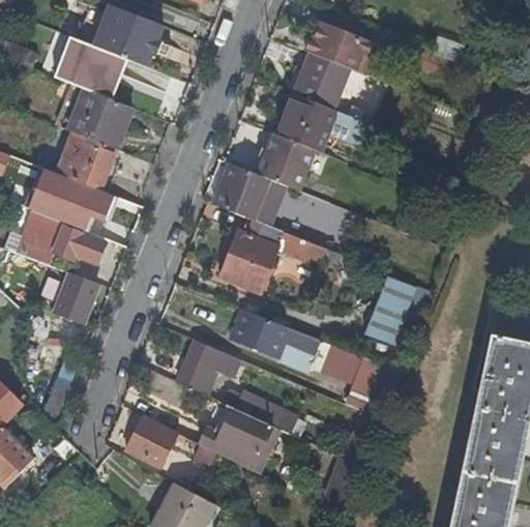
[(165,24),(112,3),(95,45),(148,66),(154,50),(158,52),(163,40),(158,38),(165,24)]
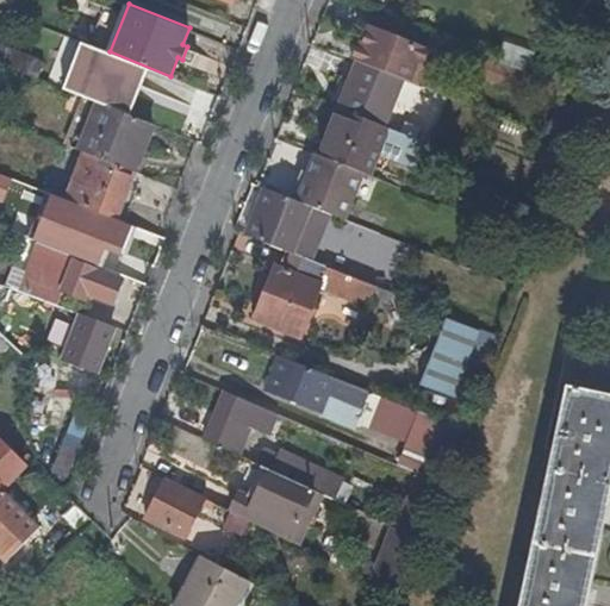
[(398,76),(421,85),(429,64),(423,62),(428,49),(368,25),(362,42),(359,39),(352,57),(355,58),(398,76)]
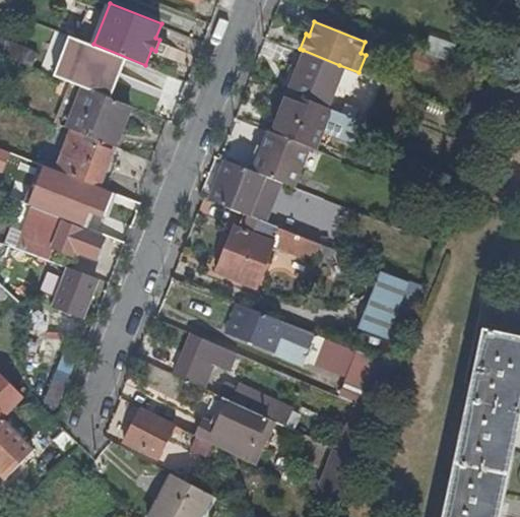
[(0,36),(0,53),(30,66),(37,51),(0,36)]
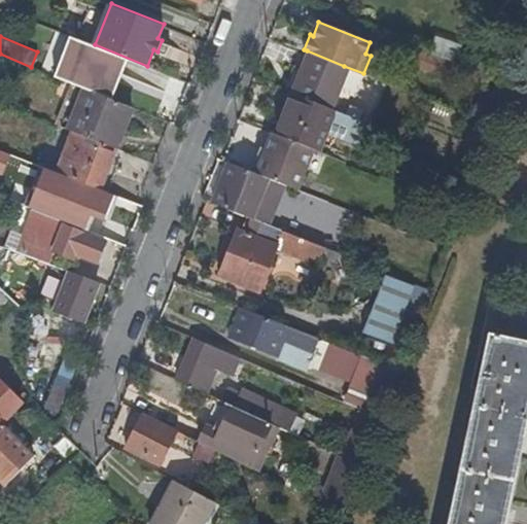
[(171,43),(162,40),(157,51),(167,55),(171,43)]
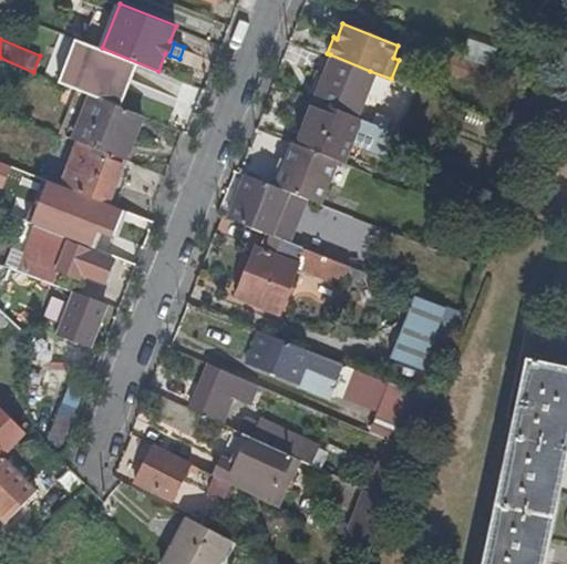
[(474,82),(482,63),(449,50),(441,70),(474,82)]
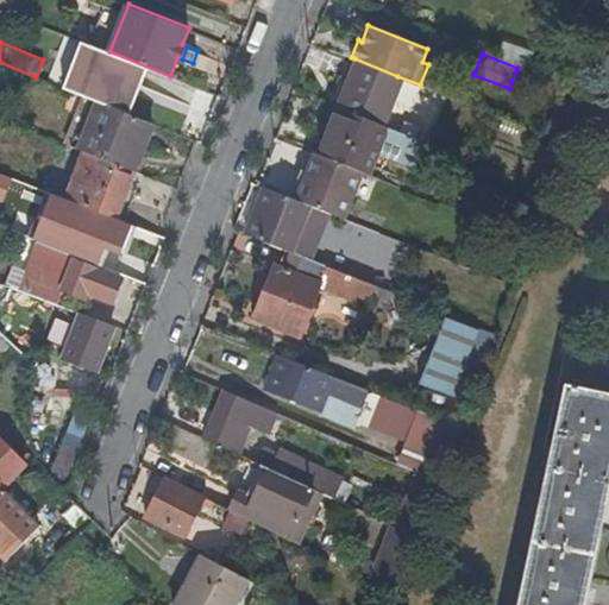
[(83,57),(71,90),(90,99),(129,114),(143,77),(118,68),(117,70),(83,57)]
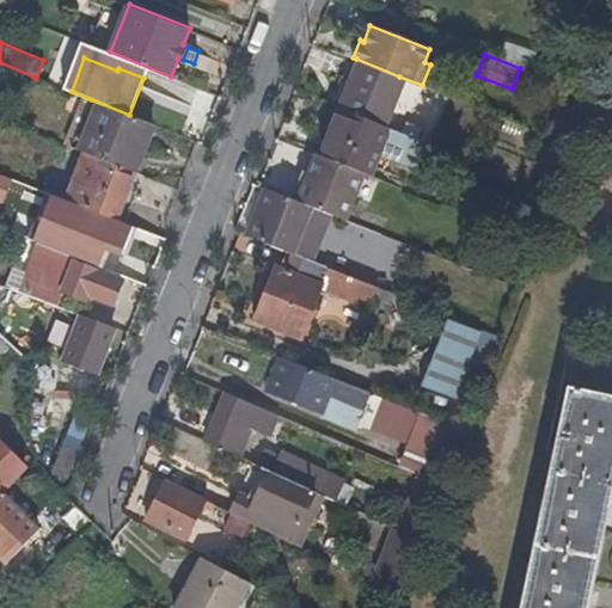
[(399,77),(356,59),(337,106),(381,123),(399,77)]
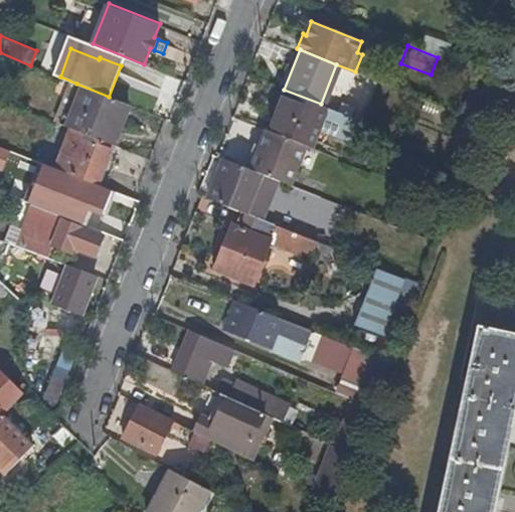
[(109,97),(76,83),(70,100),(75,102),(65,125),(73,129),(57,168),(101,185),(132,106),(109,97)]
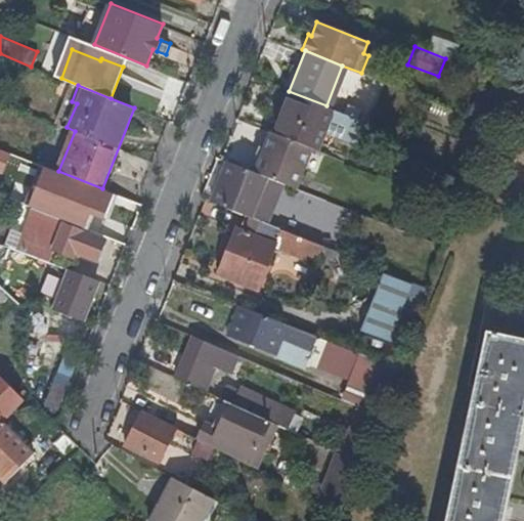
[(326,105),(289,91),(272,131),(309,146),(312,147),(319,129),(354,142),(362,120),(326,105)]
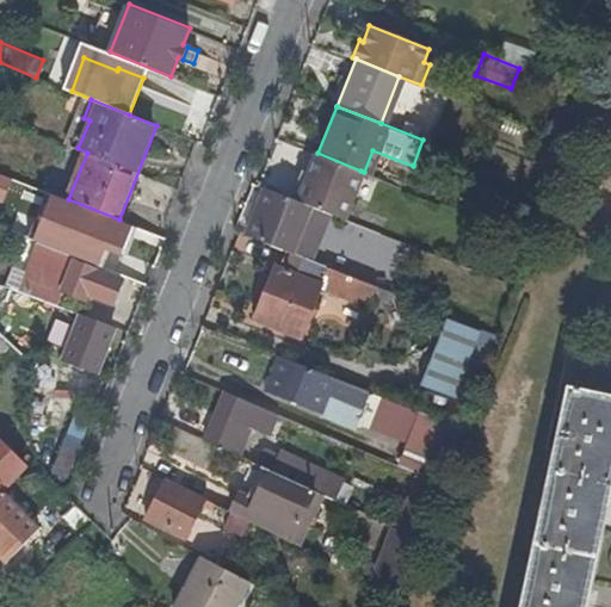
[(360,171),(318,153),(297,200),(325,210),(343,217),(360,171)]
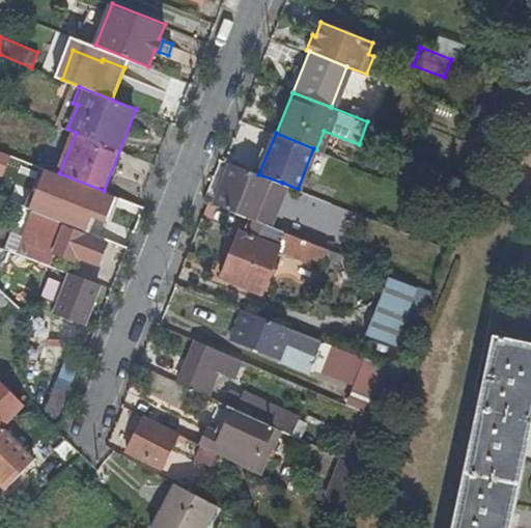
[(45,168),(0,149),(0,168),(5,171),(0,185),(0,186),(15,192),(22,171),(40,178),(45,168)]
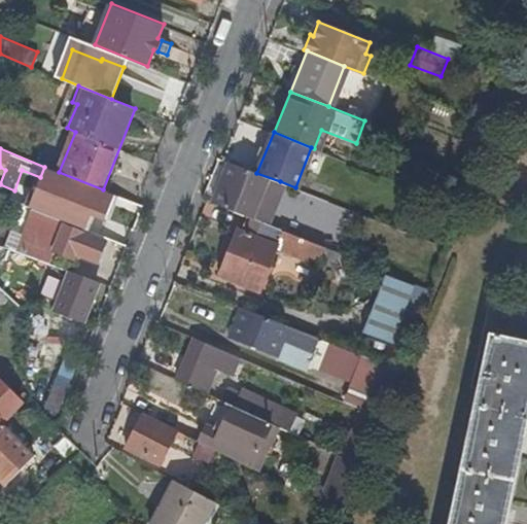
[(256,173),(217,156),(201,198),(247,216),(264,222),(280,181),(256,173)]
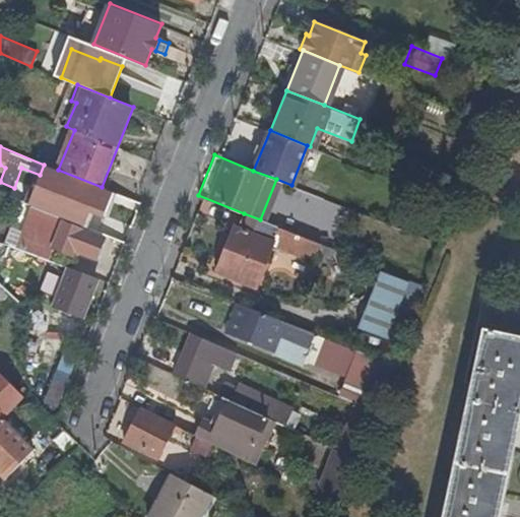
[(63,218),(29,205),(14,245),(45,257),(51,243),(74,252),(75,248),(96,256),(104,237),(62,220),(63,218)]
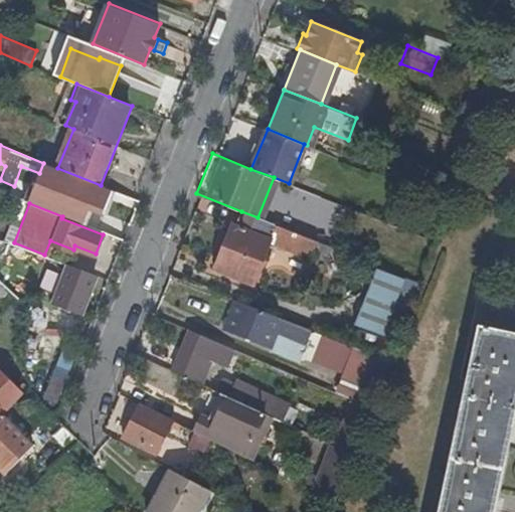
[(253,284),(271,241),(310,257),(313,251),(336,261),(335,278),(348,281),(350,253),(286,228),(258,217),(241,211),(236,226),(232,224),(216,269),(253,284)]
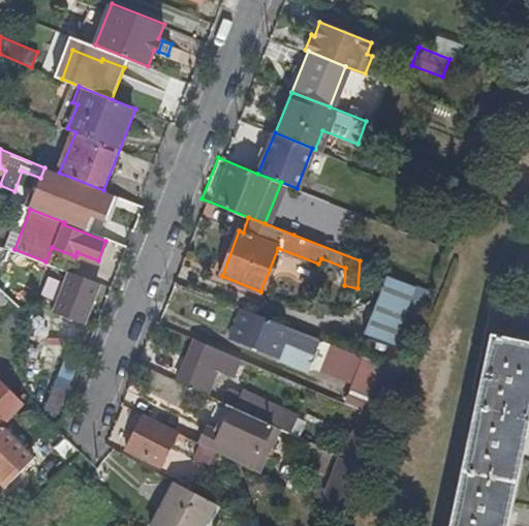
[(408,350),(430,296),(386,277),(365,332),(408,350)]
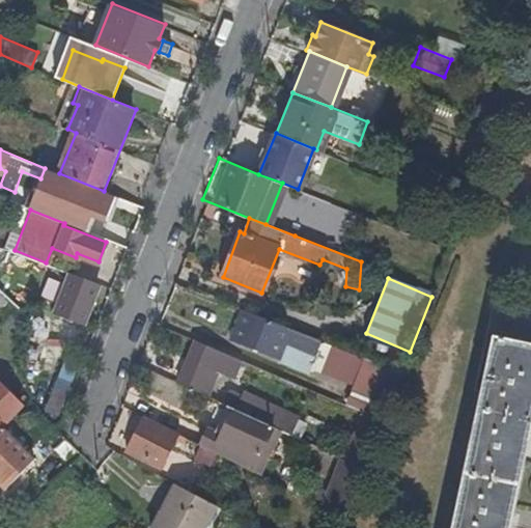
[(78,294),(65,289),(58,309),(86,320),(98,287),(82,282),(78,294)]
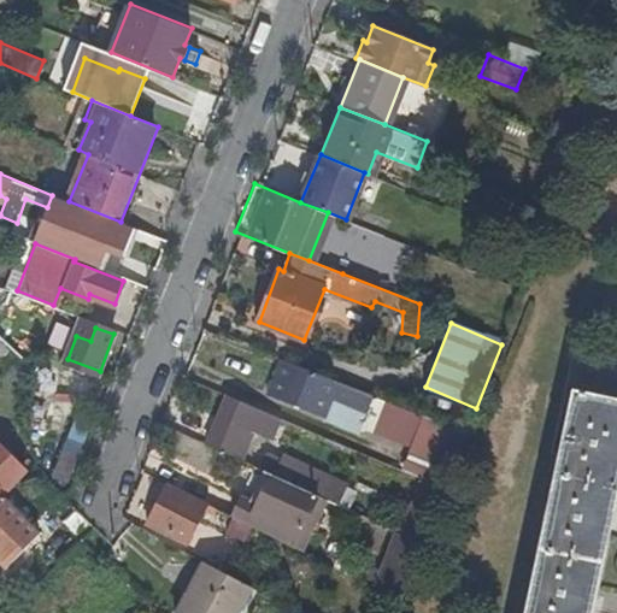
[(0,360),(7,367),(19,355),(0,337),(0,360)]
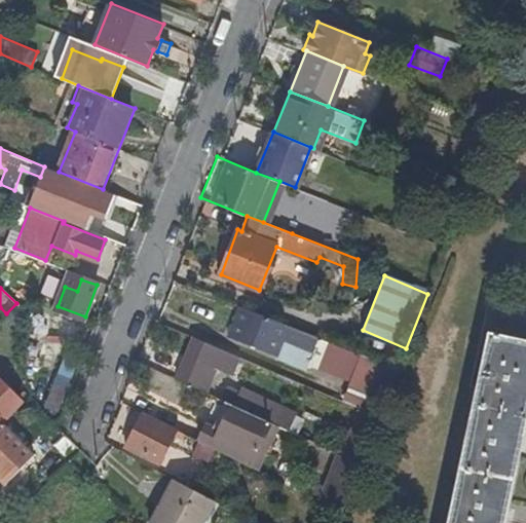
[(287,326),(237,306),(227,334),(275,353),(287,326)]
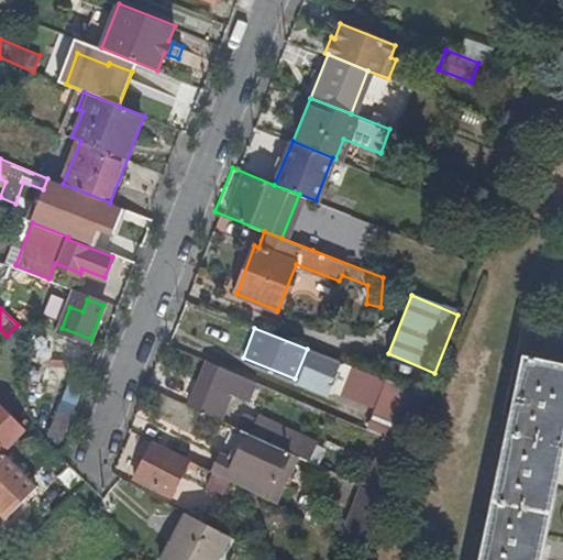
[(540,559),(562,451),(562,358),(522,349),(477,559),(540,559)]
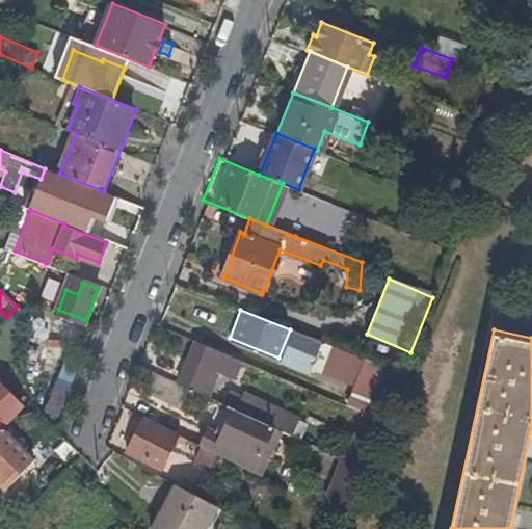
[(240,362),(194,343),(177,382),(201,393),(204,386),(211,390),(218,372),(233,378),(240,362)]
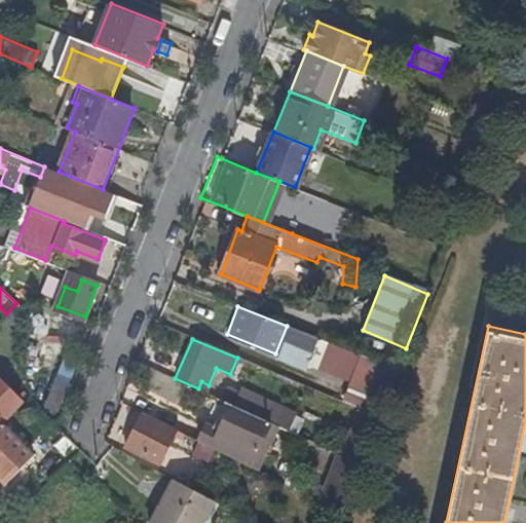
[(321,500),(342,511),(398,369),(360,355),(343,402),(355,407),(336,454),(338,455),(321,500)]
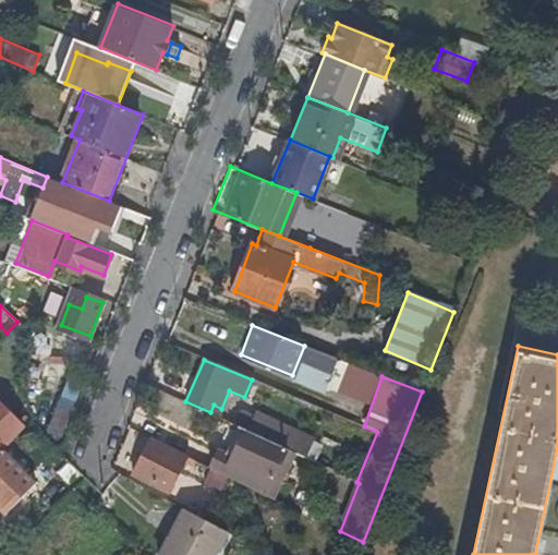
[(0,448),(23,425),(0,402),(0,448)]
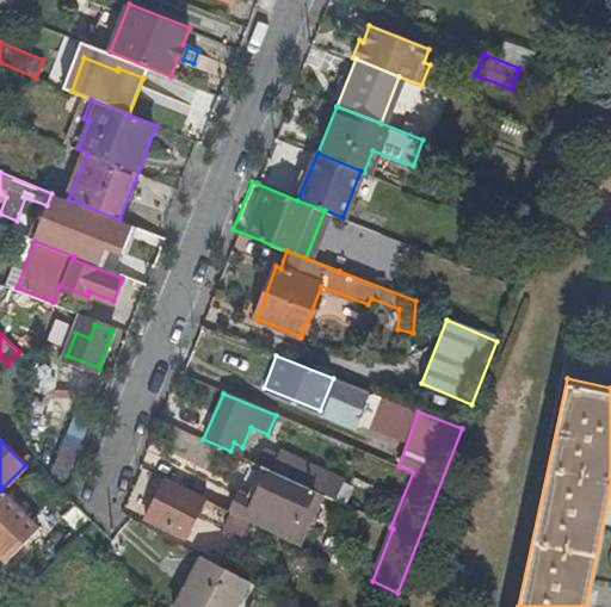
[(277,450),(269,470),(322,495),(343,503),(351,487),(341,482),(344,477),(277,450)]
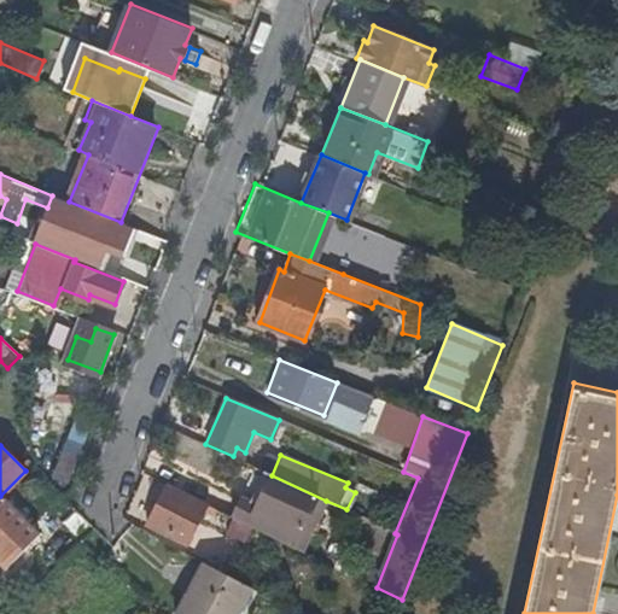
[(239,496),(229,514),(256,527),(302,550),(326,501),(272,475),(268,473),(254,502),(239,496)]
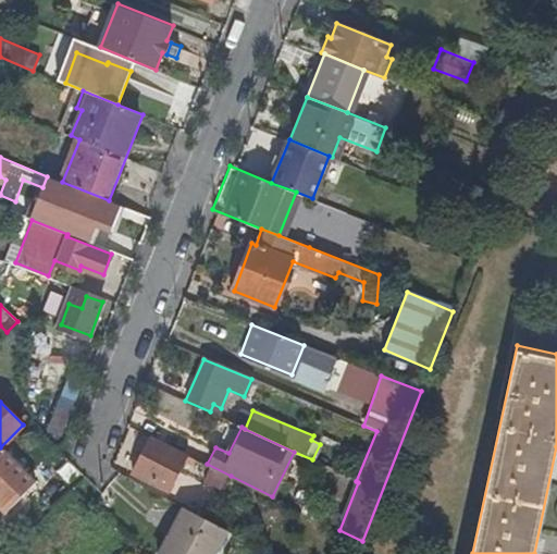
[(185,457),(151,441),(134,475),(169,491),(185,457)]
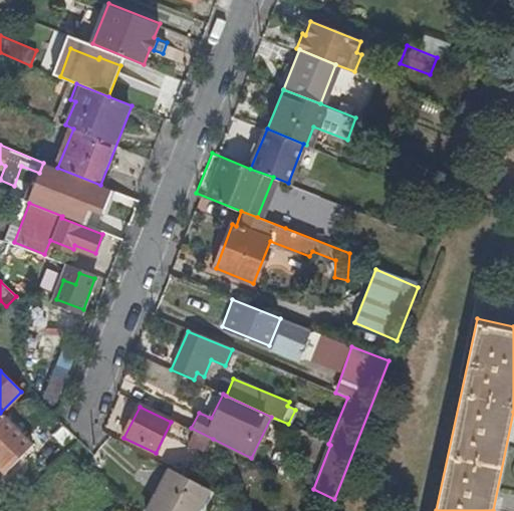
[(33,443),(3,414),(0,416),(0,463),(7,470),(33,443)]
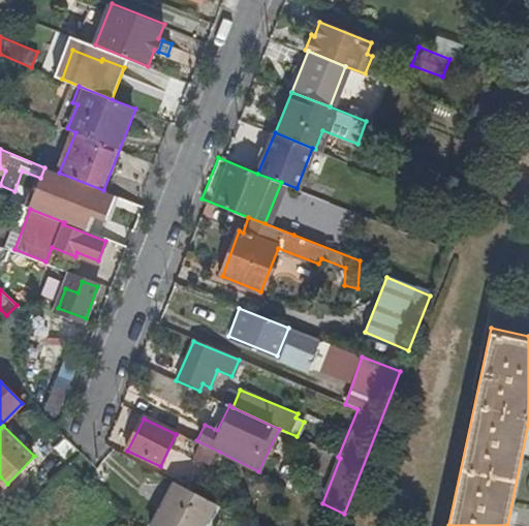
[(196,440),(188,436),(184,443),(193,449),(192,452),(213,462),(219,452),(196,440)]
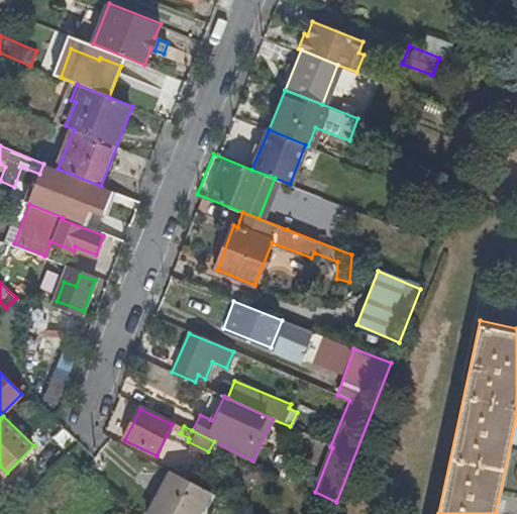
[(196,513),(208,493),(169,472),(147,512),(150,513),(196,513)]
